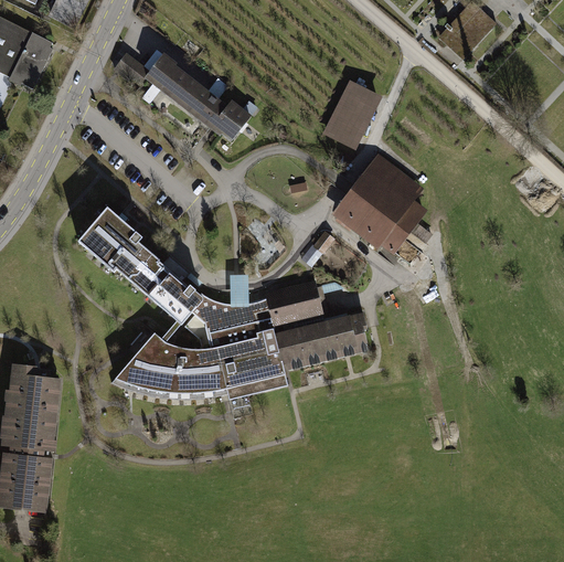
[(59,0),(50,18),(76,30),(91,0),(59,0)]
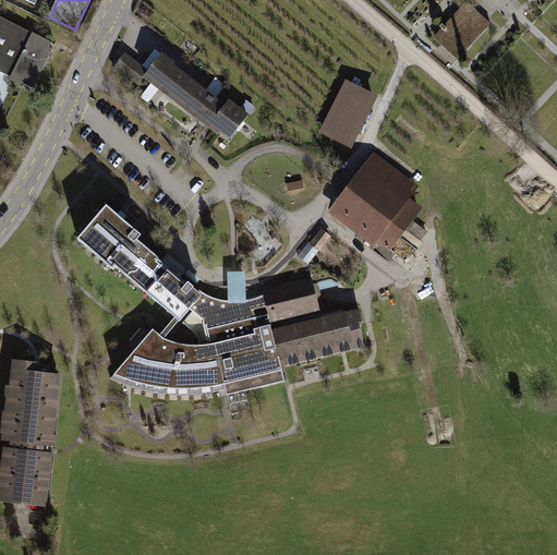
[(487,23),(464,2),(434,35),(458,56),(487,23)]
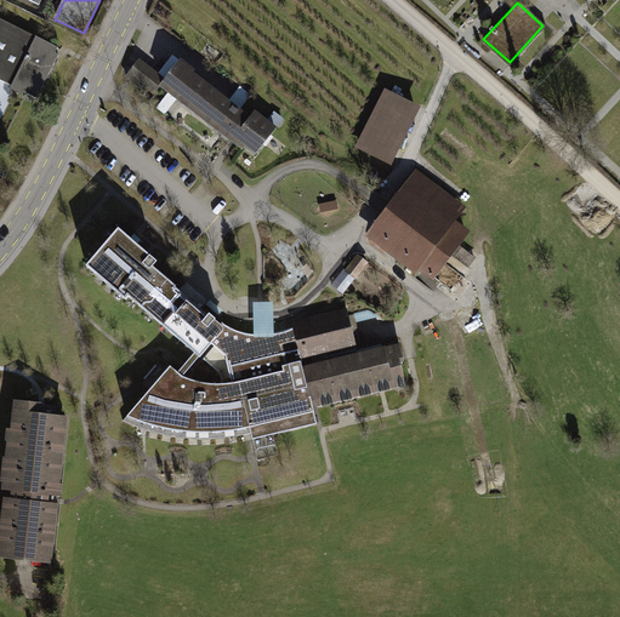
[(0,80),(11,85),(10,89),(23,95),(24,92),(37,98),(58,53),(55,51),(57,46),(0,17),(0,80)]
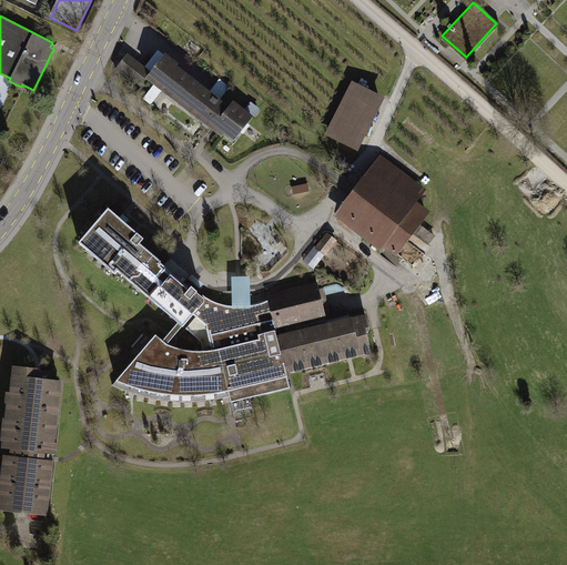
[(147,79),(152,72),(127,52),(113,69),(139,89),(147,79)]
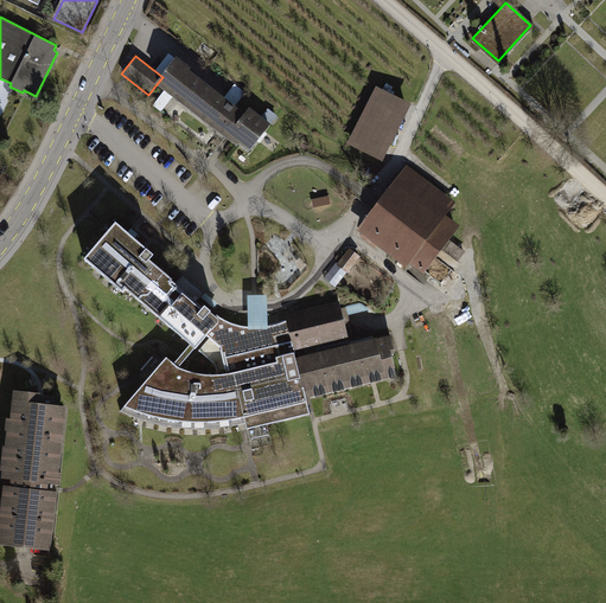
[(163,77),(157,84),(167,92),(212,127),(249,155),(273,124),(250,108),(247,113),(235,104),(244,91),(234,82),(223,95),(176,59),(163,77)]
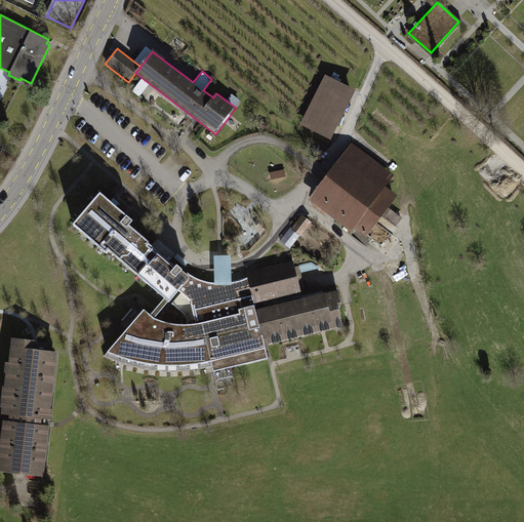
[(323,73),(297,121),(329,138),(354,89),(323,73)]
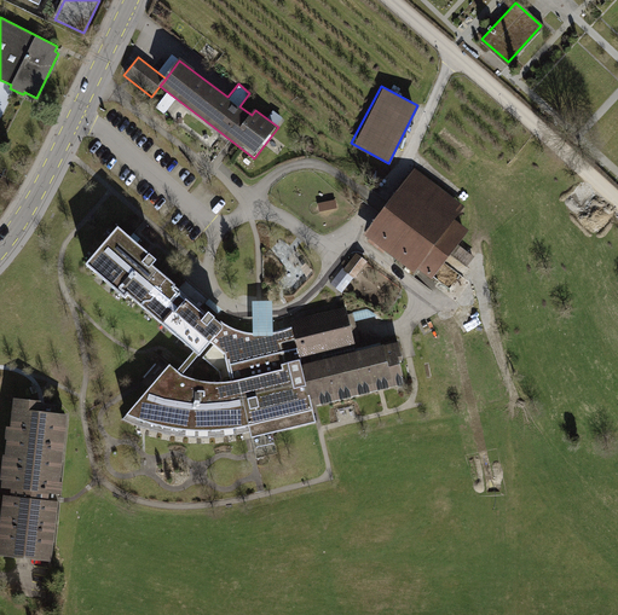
[(414,173),(367,238),(416,273),(420,268),(435,279),(448,262),(460,272),(471,256),(457,247),(468,231),(454,221),(463,209),(414,173)]
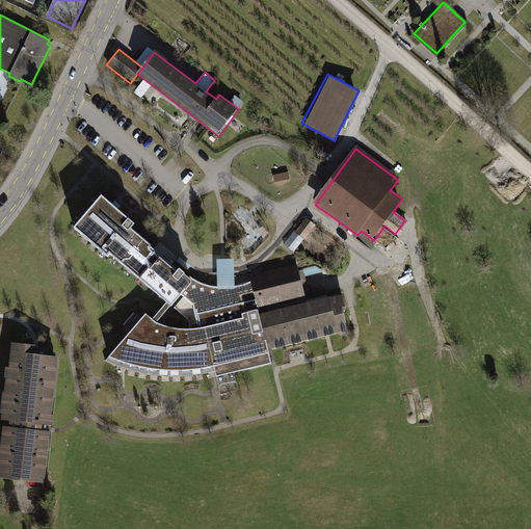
[(273,170),(275,185),(291,184),(289,168),(273,170)]
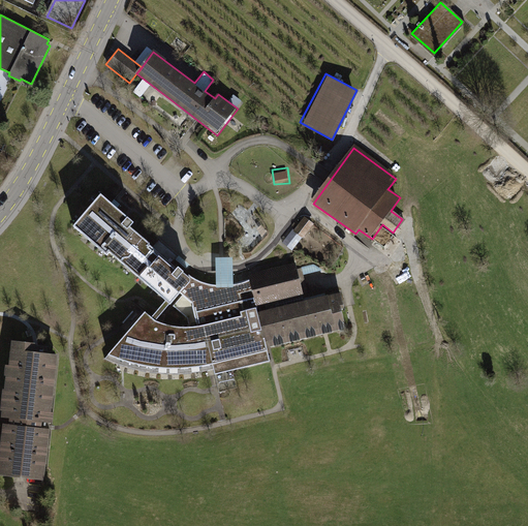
[(142,312),(104,358),(120,363),(144,367),(167,368),(188,367),(209,363),(211,372),(265,359),(261,340),(343,322),(337,291),(298,300),(288,261),(243,272),(244,279),(226,283),(205,283),(195,280),(184,274),(128,228),(133,223),(99,195),(72,228),(105,256),(109,252),(162,298),(155,306),(147,316),(142,312)]
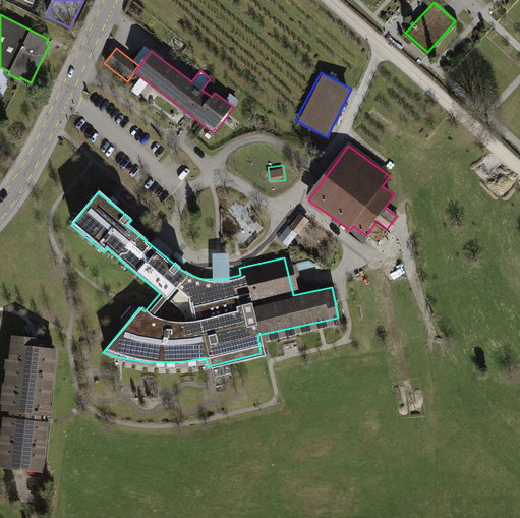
[(297,209),(278,236),(289,243),(307,216),(297,209)]
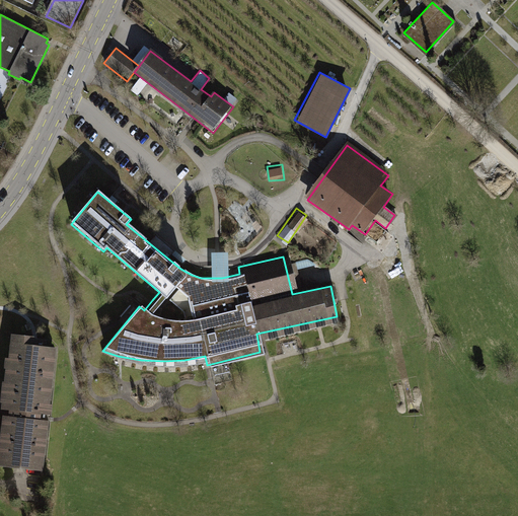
[(128,318),(141,301),(135,297),(122,314),(128,318)]
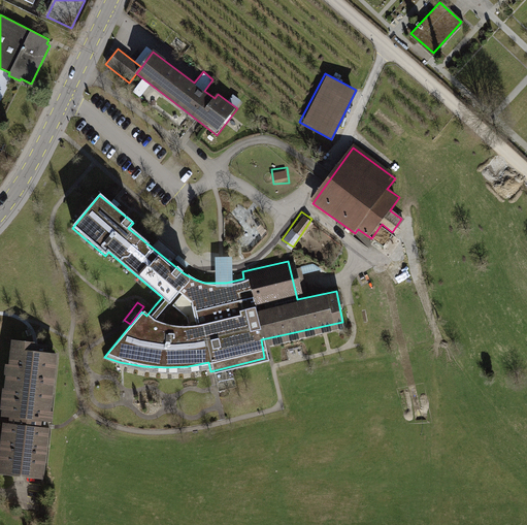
[(11,340),(0,449),(0,470),(43,476),(56,352),(45,351),(46,345),(11,340)]
